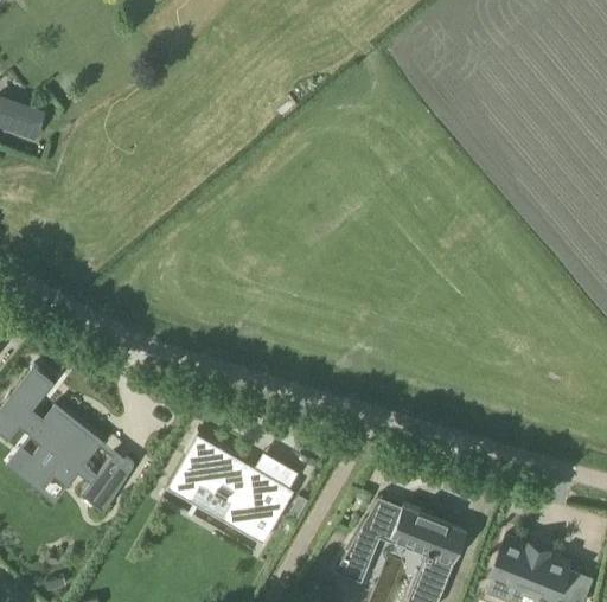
[(0,102),(0,127),(36,140),(44,119),(0,102)]
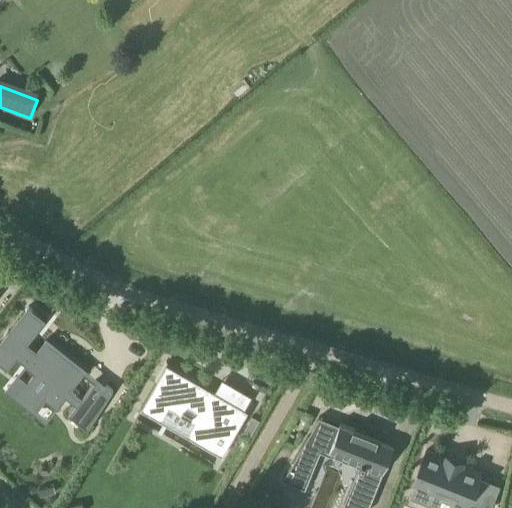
[(40,323),(25,311),(0,343),(25,363),(6,386),(42,415),(61,391),(71,399),(65,408),(73,414),(82,421),(104,385),(42,338),(32,351),(24,345),(40,323)]
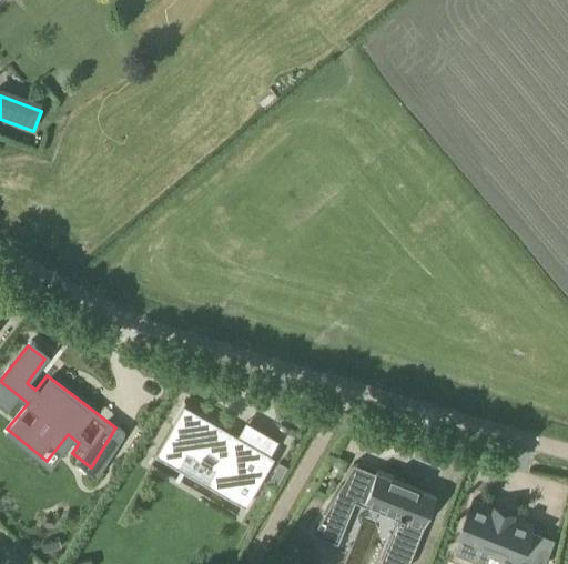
[(183,450),(220,473),(210,487),(244,510),(273,464),(269,461),(264,466),(233,446),(236,441),(185,408),(156,453),(174,464),(183,450)]
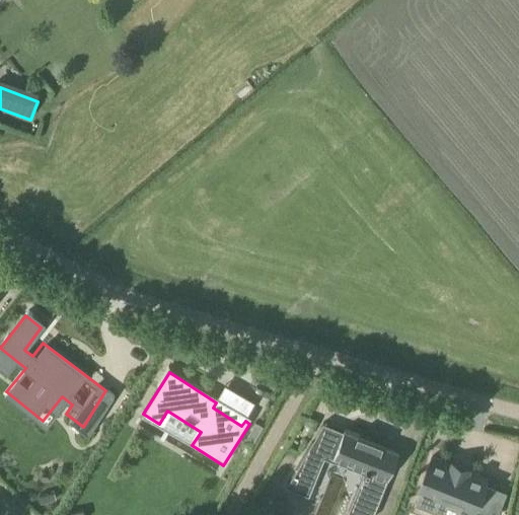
[(252,449),(263,432),(255,428),(246,445),(252,449)]
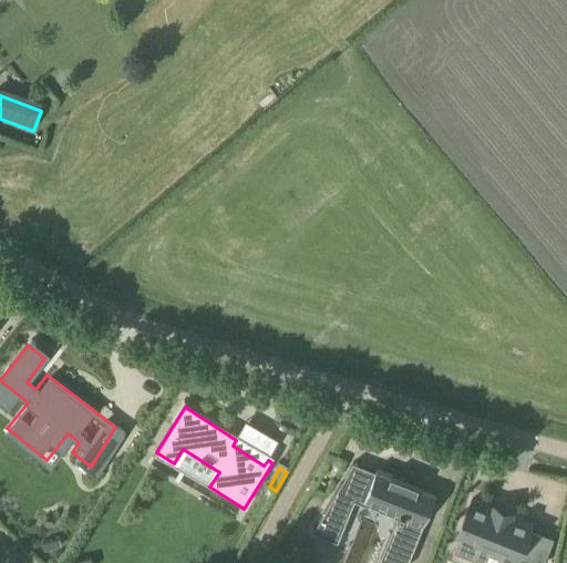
[(411,562),(435,499),(418,492),(419,489),(377,473),(366,499),(340,489),(313,538),(339,546),(354,504),(383,515),(387,507),(401,512),(382,562),(411,562)]
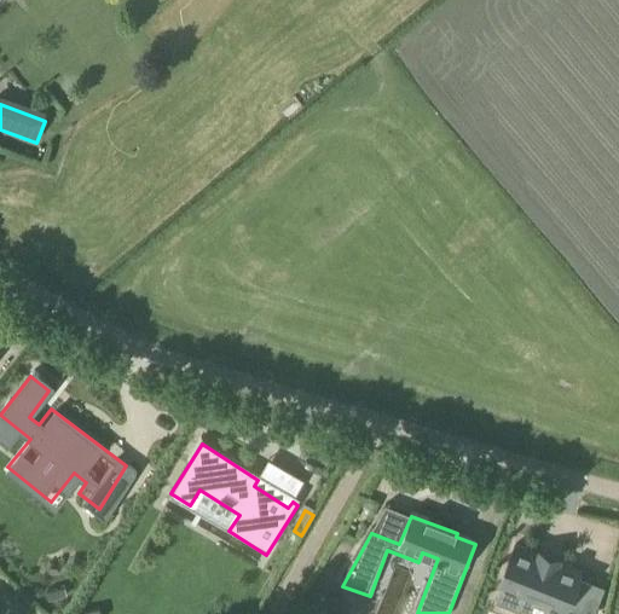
[(496,607),(515,613),(519,613),(525,600),(559,613),(585,613),(568,607),(580,574),(514,550),(496,607)]
